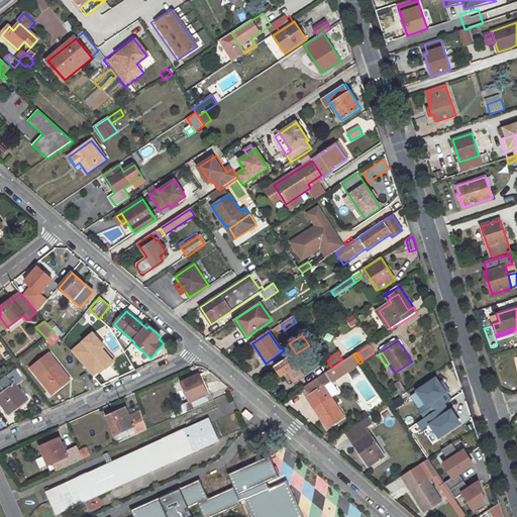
[(339,365),(345,374),(359,364),(353,355),(339,365)]
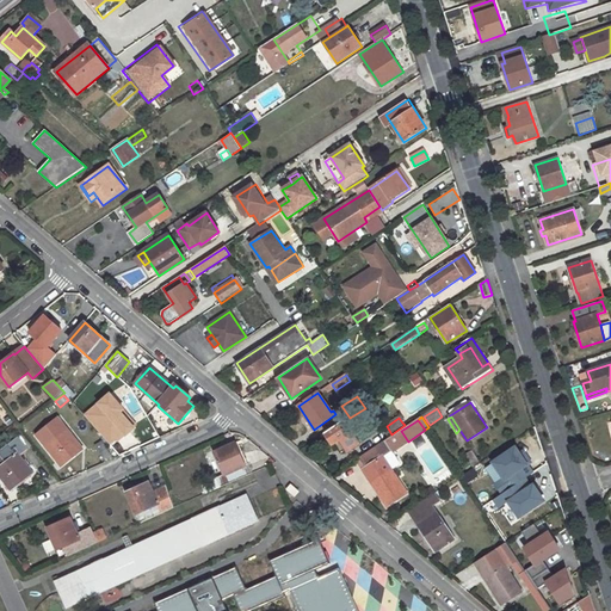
[(344,421),(325,434),(333,446),(337,443),(340,440),(345,446),(347,452),(359,444),(344,421)]
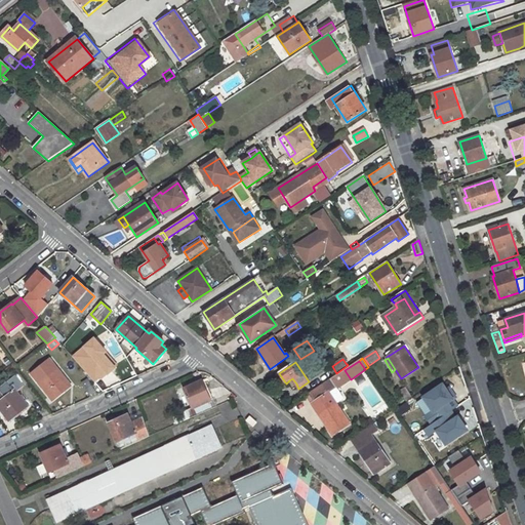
[(58,370),(39,385),(52,401),(71,386),(58,370)]
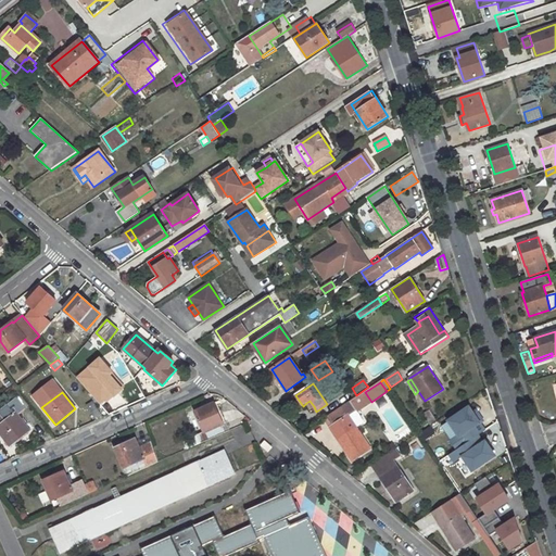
[(349,451),(346,452),(353,462),(371,450),(357,428),(365,424),(356,412),(371,402),(365,392),(327,418),(333,427),(330,428),(339,440),(341,439),(349,451)]
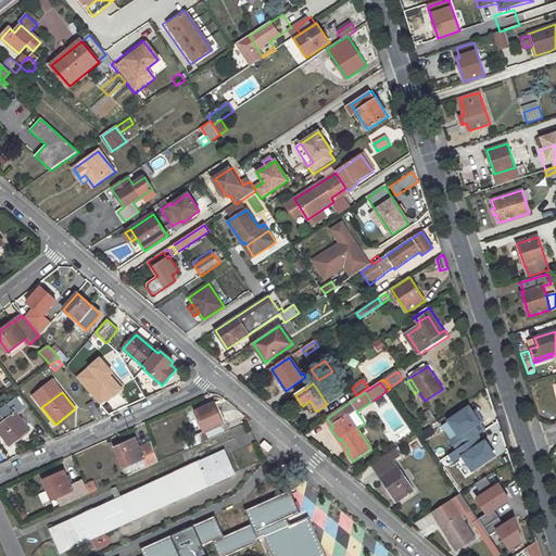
[(22,396),(17,400),(25,408),(28,406),(22,396)]
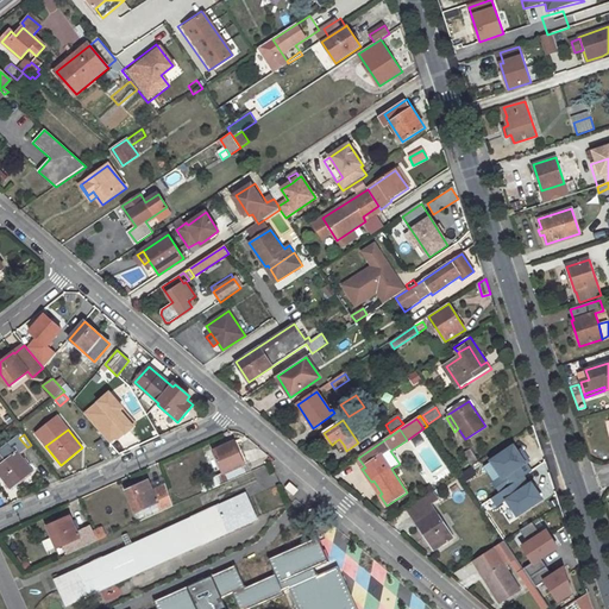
[(32,470),(18,454),(27,447),(19,438),(18,437),(0,450),(0,454),(5,462),(0,465),(0,476),(10,488),(32,470)]
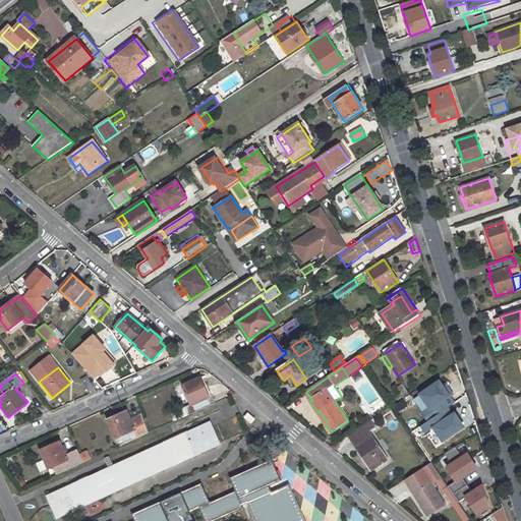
[(87,375),(80,380),(89,391),(94,387),(87,375)]
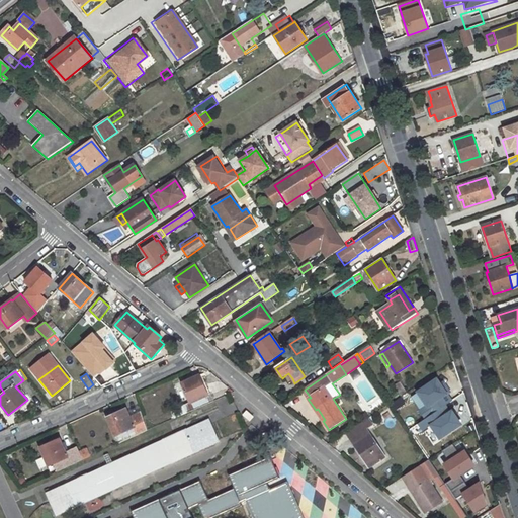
[(175,419),(213,402),(201,374),(181,383),(189,403),(172,412),(175,419)]
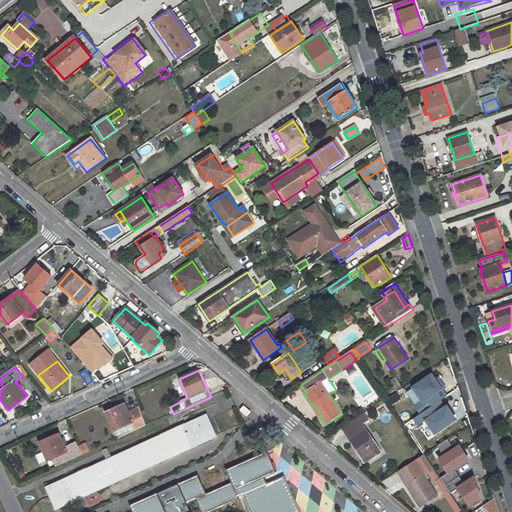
[(396,378),(390,382),(397,393),(403,388),(396,378)]
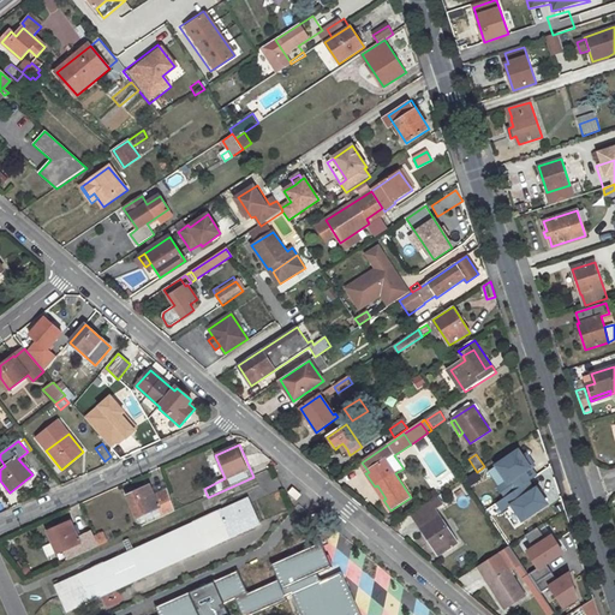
[(521,459),(506,469),(513,481),(511,482),(527,507),(547,495),(530,469),(529,470),(521,459)]
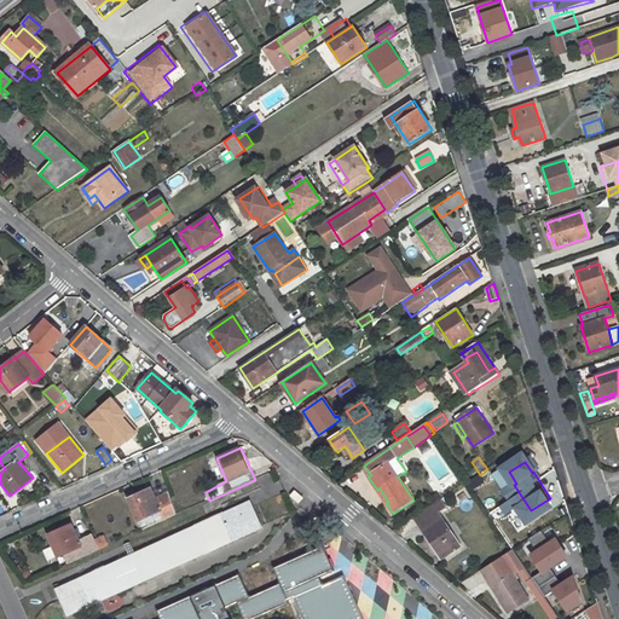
[(493,468),(480,476),(485,482),(497,474),(493,468)]
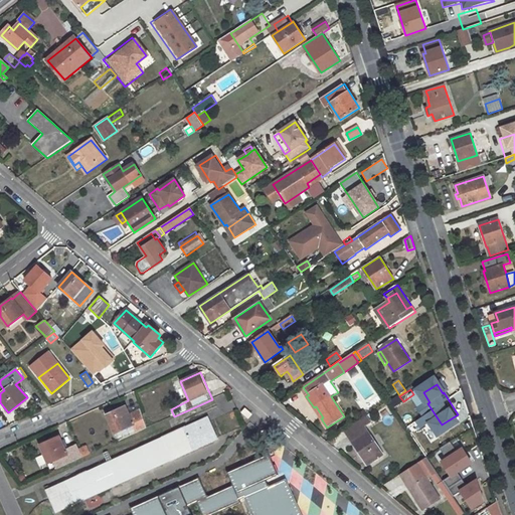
[(398,395),(389,400),(393,406),(401,401),(398,395)]
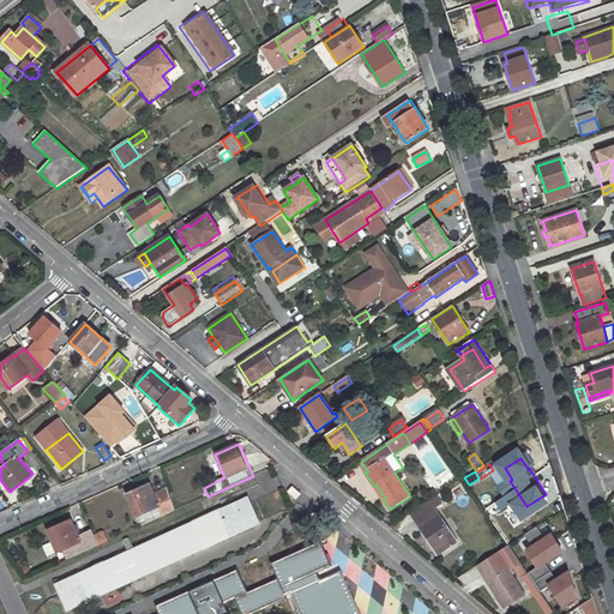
[(377,485),(374,486),(383,499),(385,498),(377,485)]
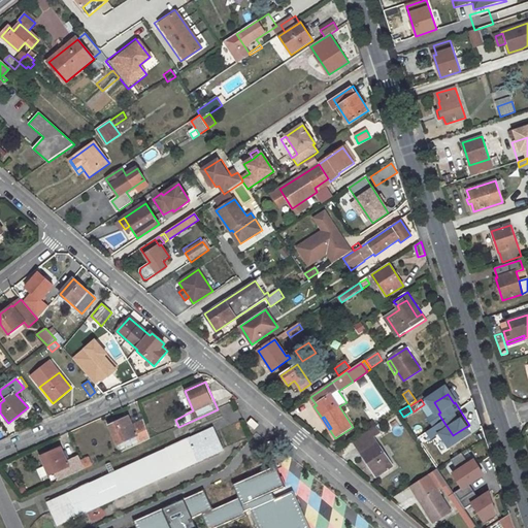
[(129,418),(109,426),(119,444),(136,435),(140,444),(150,440),(143,421),(133,426),(129,418)]
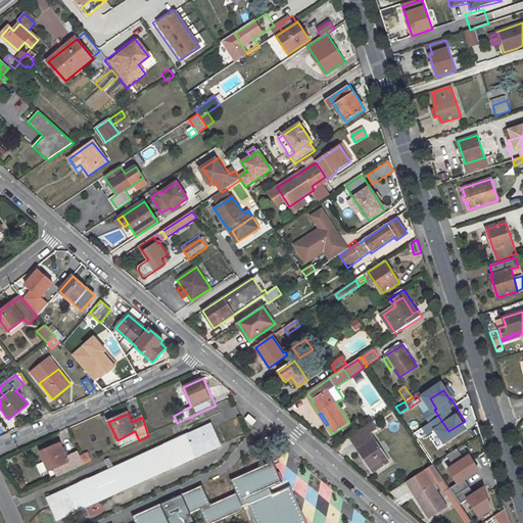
[(211,424),(207,426),(212,436),(217,434),(211,424)]
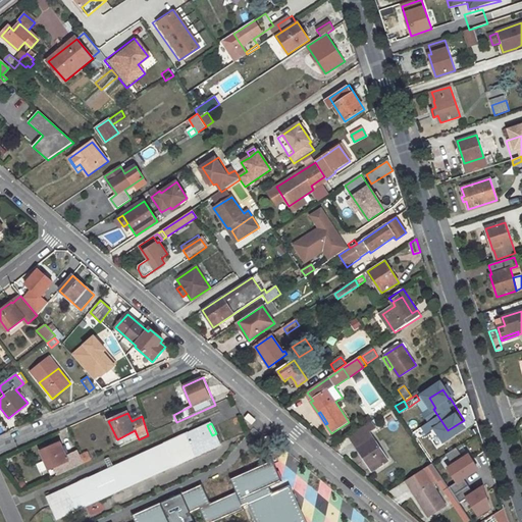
[(369,424),(349,437),(353,442),(373,429),(369,424)]
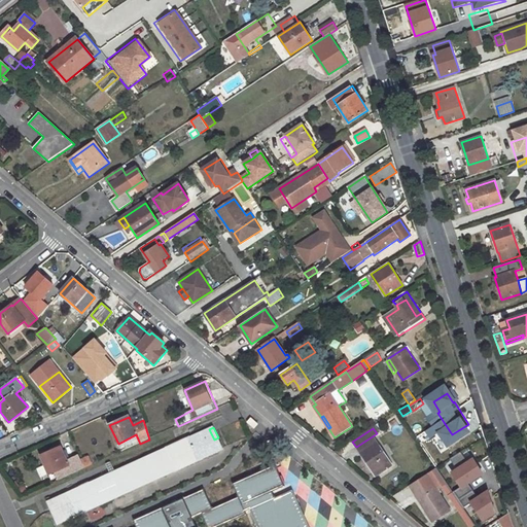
[(209,429),(47,502),(58,524),(222,449),(218,437),(214,440),(209,429)]
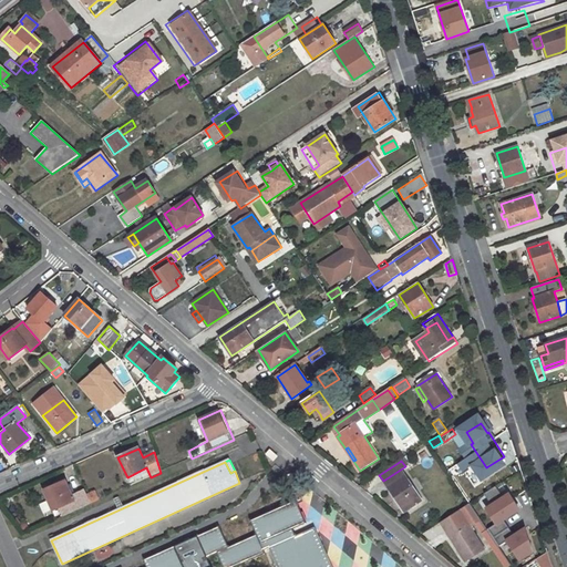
[(452,476),(462,472),(457,464),(447,470),(452,476)]
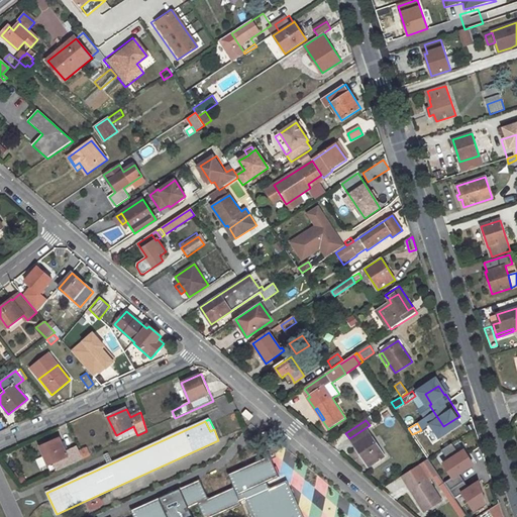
[(385,456),(371,435),(375,432),(370,425),(349,438),(368,467),(385,456)]
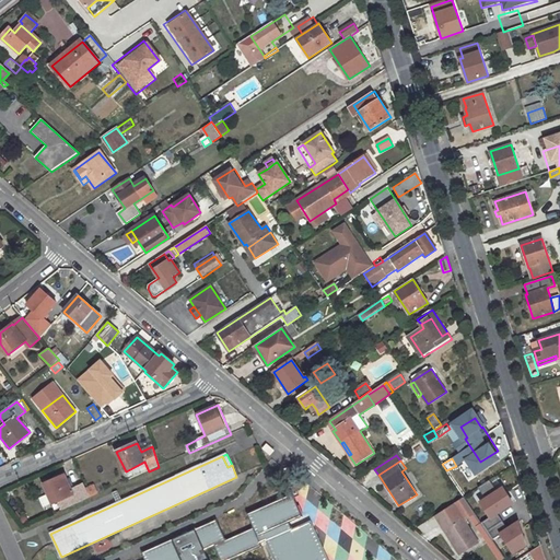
[(65,476),(44,485),(53,504),(72,494),(77,504),(90,498),(85,489),(83,485),(71,490),(65,476)]
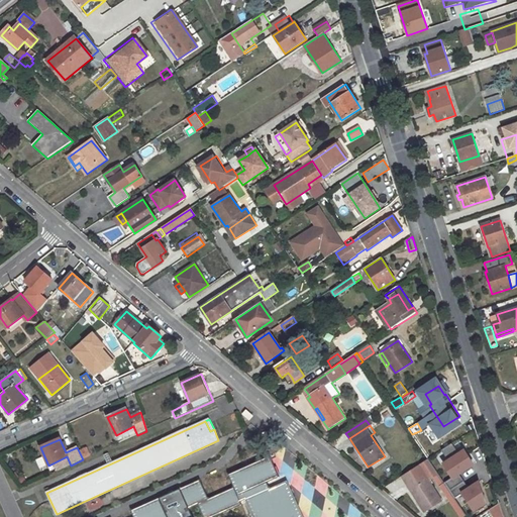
[(453,445),(441,453),(446,461),(448,460),(456,472),(454,474),(459,483),(477,471),(463,450),(458,453),(453,445)]
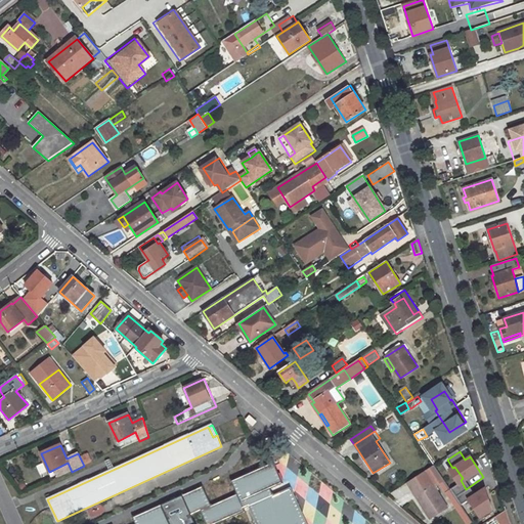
[(87,454),(80,457),(84,466),(91,463),(87,454)]
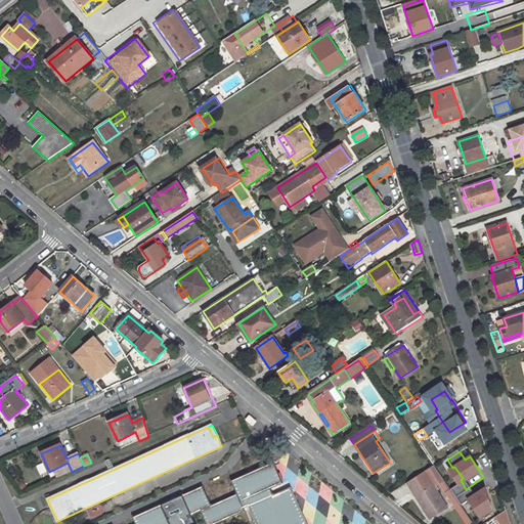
[(204,523),(209,523),(249,507),(273,495),(270,489),(284,483),(273,462),(230,481),(236,494),(211,506),(202,486),(132,518),(134,523),(195,523),(191,515),(199,512),(204,523)]
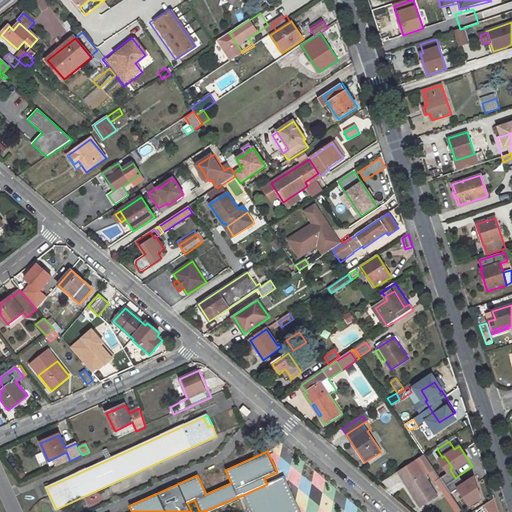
[(433,451),(426,456),(430,463),(437,458),(433,451)]
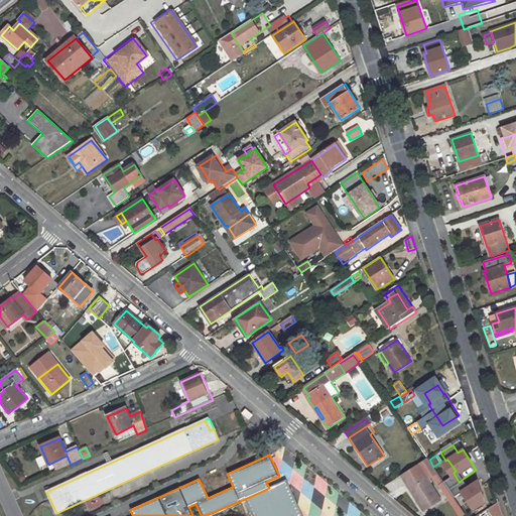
[(401,476),(406,484),(410,490),(413,489),(420,500),(418,502),(423,511),(440,500),(427,480),(432,476),(428,470),(433,467),(429,460),(428,459),(401,476)]
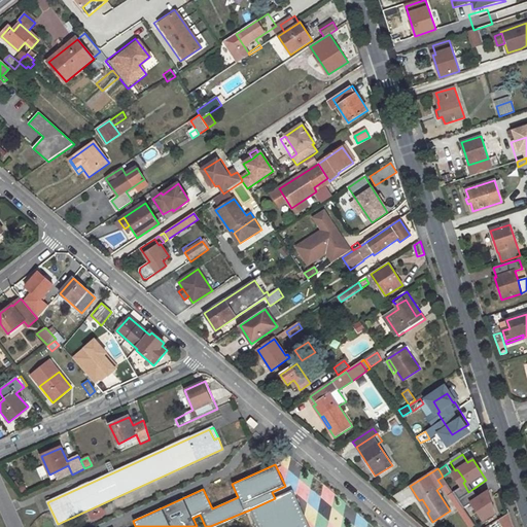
[(455,470),(452,472),(459,485),(463,483),(465,481),(457,469),(455,470)]
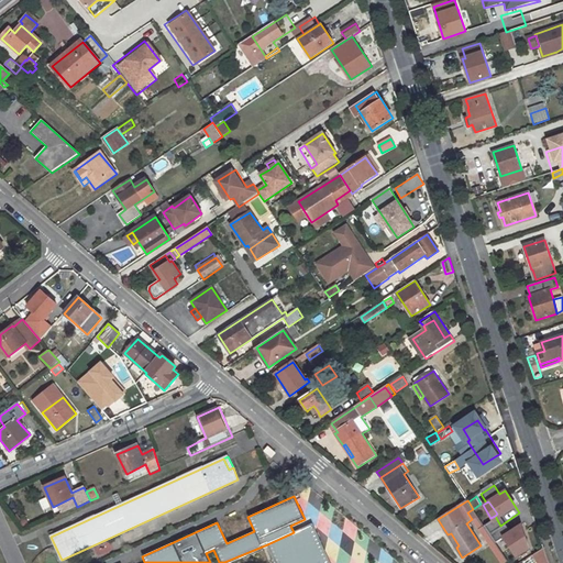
[(467,512),(472,519),(477,516),(473,509),(467,512)]
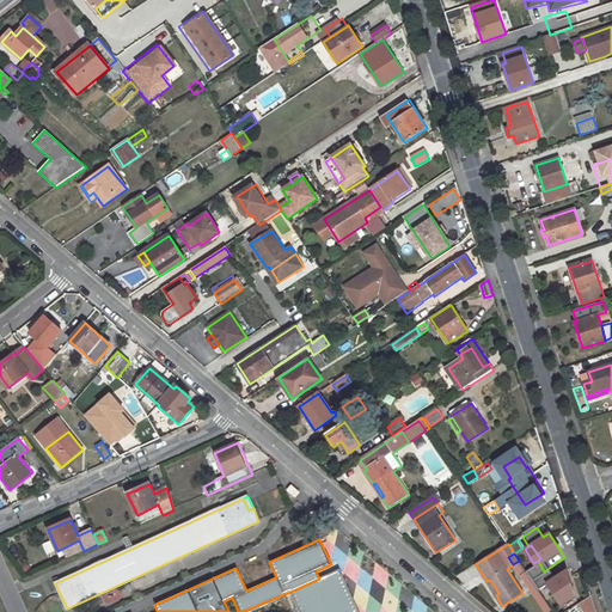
[(359,611),(340,569),(319,579),(291,592),(291,593),(299,611),(359,611)]
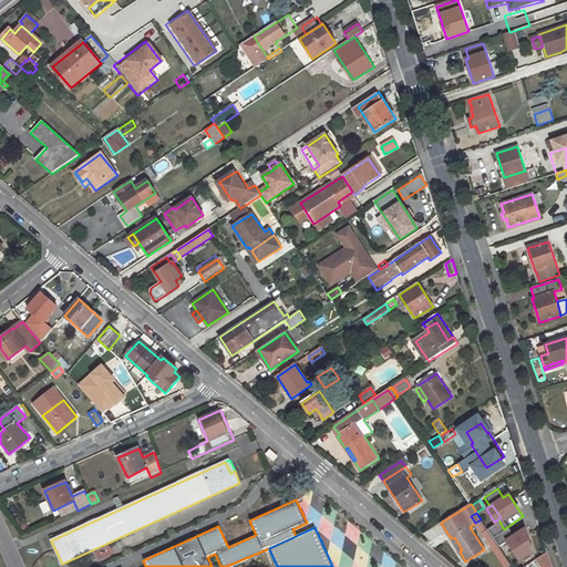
[(517,564),(536,553),(522,528),(503,539),(517,564)]
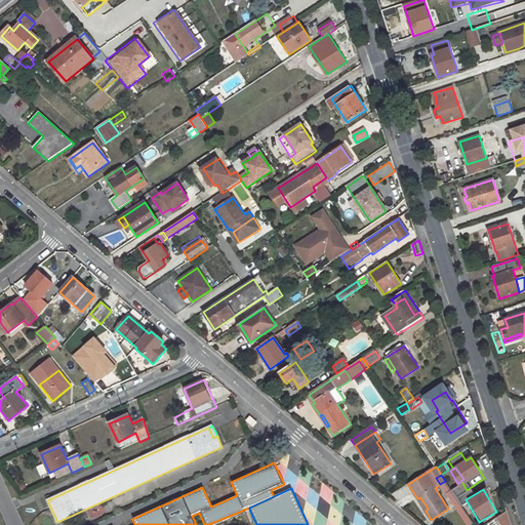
[(420,497),(417,498),(426,511),(428,509),(420,497)]
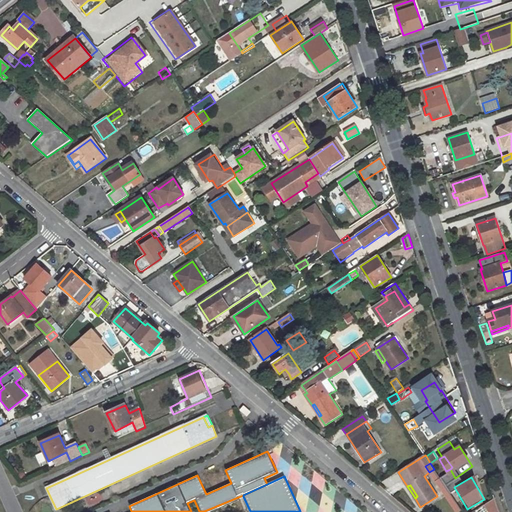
[(498,511),(493,502),(484,506),(487,511),(498,511)]
